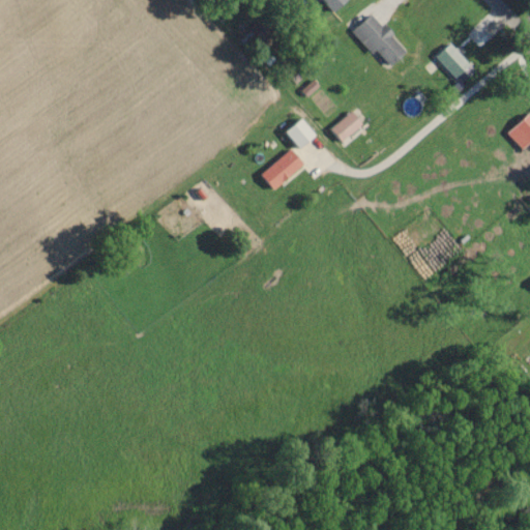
[(340,0),(328,12),(315,0),(340,0)]
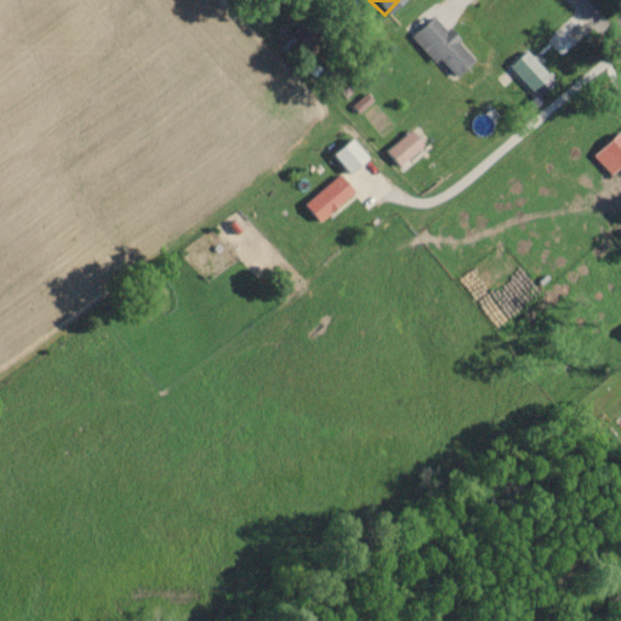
[(426,15),(465,57),(445,75),(405,34),(426,15)]
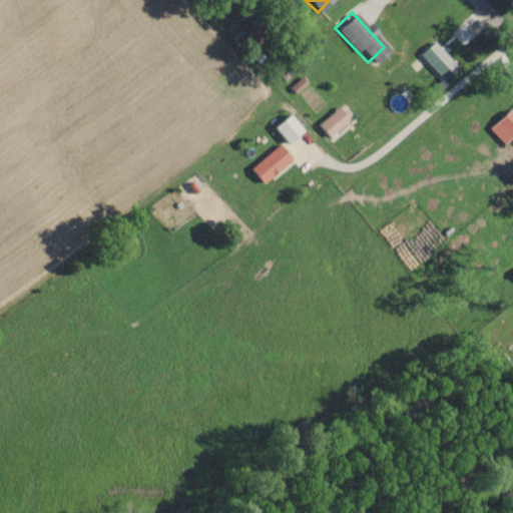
[(262,33),(243,24),(235,40),(253,49),(262,33)]
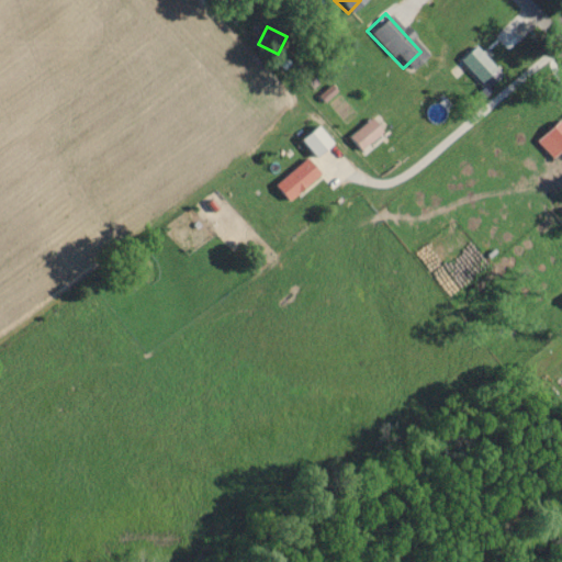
[(497,69),(475,47),(461,62),(483,83),(497,69)]
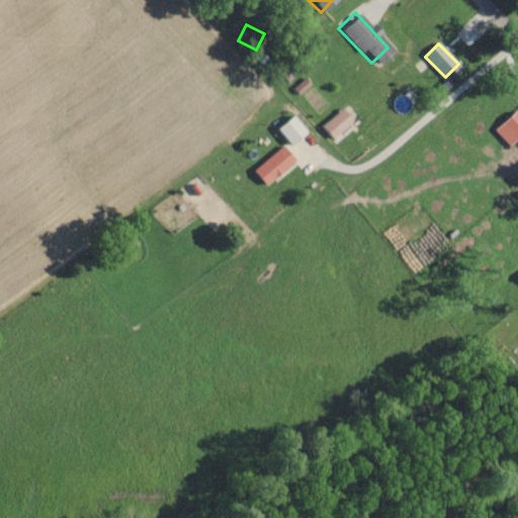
[(352,123),(342,110),(322,125),(332,139),(352,123)]
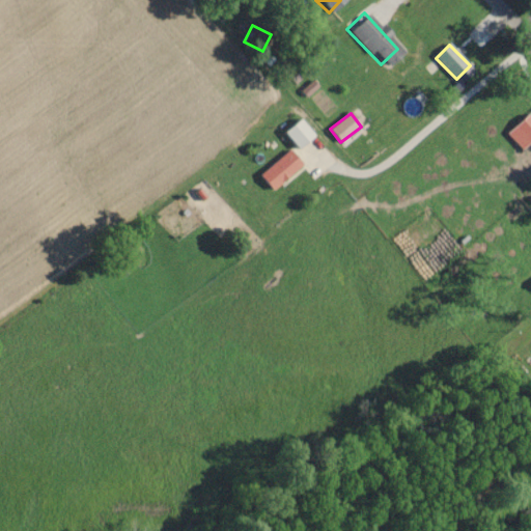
[(521,114),(530,124),(530,135),(516,149),(501,133),(521,114)]
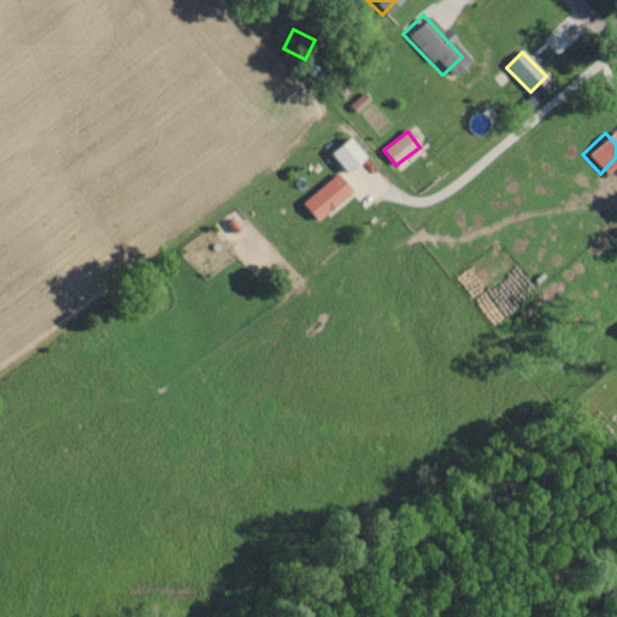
[(352,193),(338,175),(301,204),(316,222),(352,193)]
